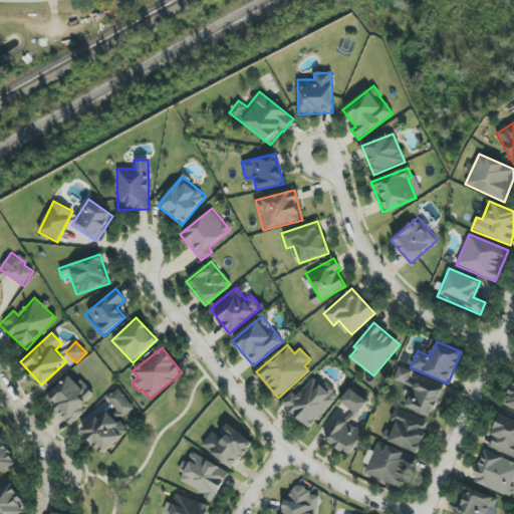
[(406,410),(435,419),(445,386),(397,370),(394,380),(413,387),(406,410)]
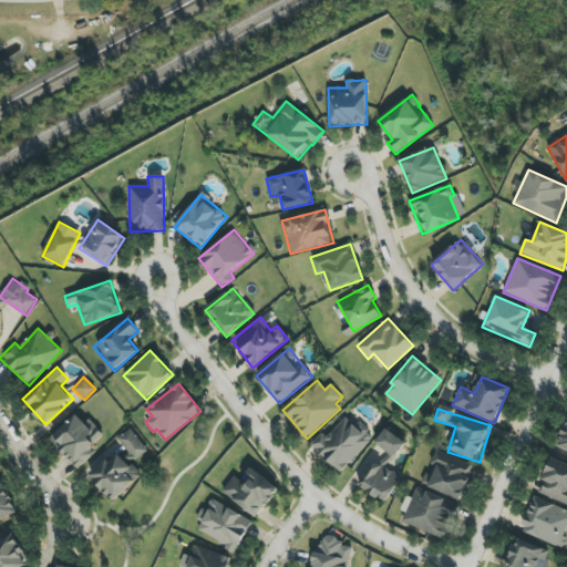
[(104,434),(89,419),(85,423),(75,413),(49,441),(79,468),(94,453),(90,449),(104,434)]
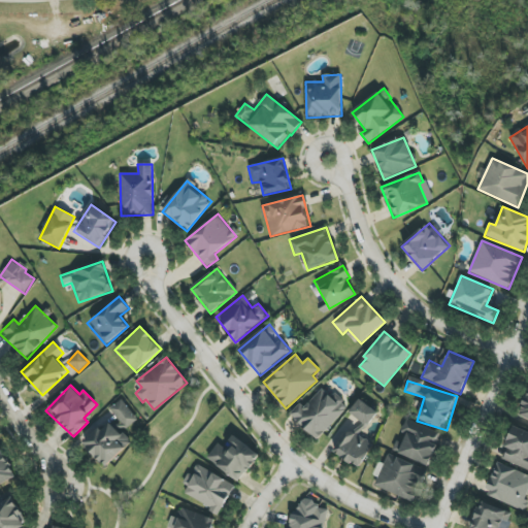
[(289,415),(317,440),(349,406),(333,392),(330,396),(322,389),(304,407),(300,403),(289,415)]
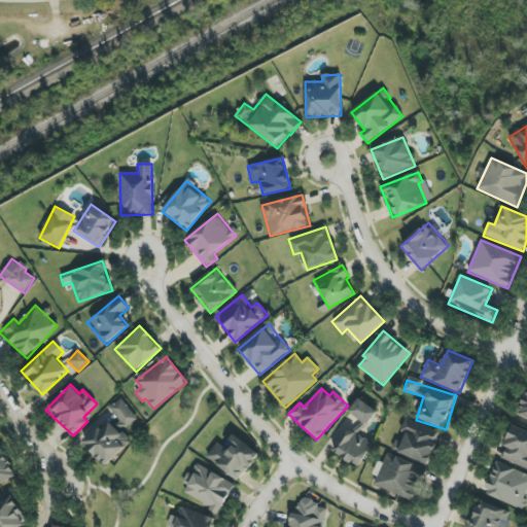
[(526,389),(518,414),(526,417),(526,389)]
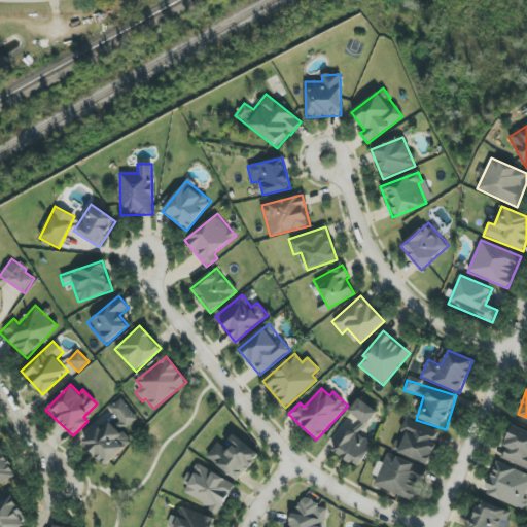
[(102,465),(133,444),(123,430),(137,420),(121,398),(109,408),(116,418),(84,440),(102,465)]
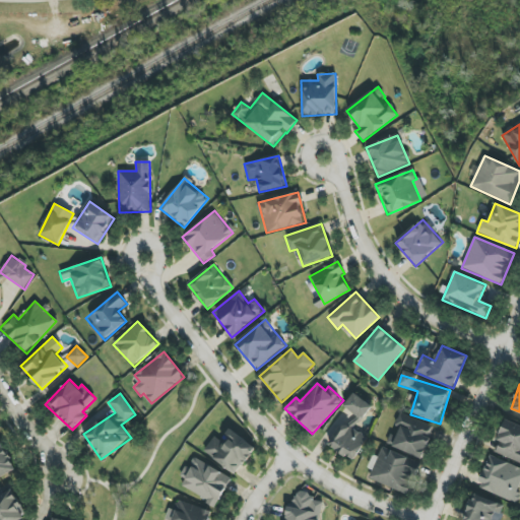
[(349,460),(365,437),(354,430),(371,405),(352,393),(344,407),(355,415),(348,427),(341,423),(327,445),(349,460)]
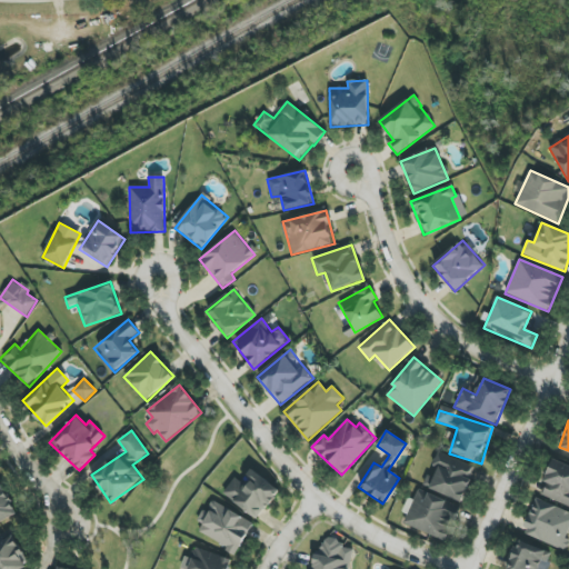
[(476,468),(438,451),(423,486),(461,502),(476,468)]
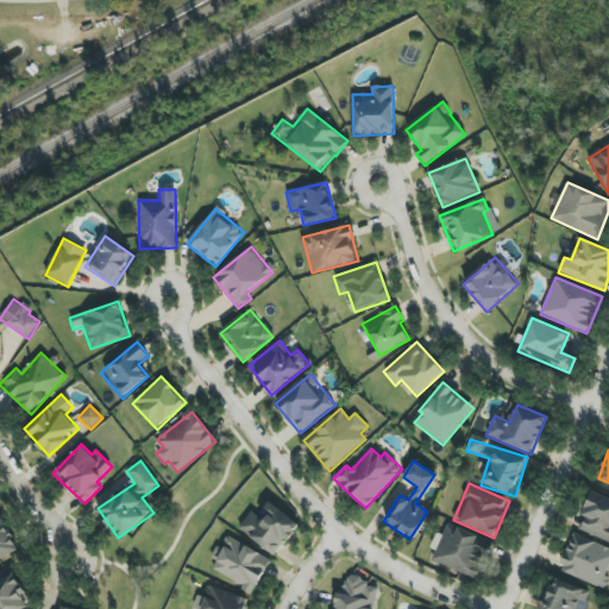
[(608,498),(594,491),(577,529),(608,541),(608,498)]
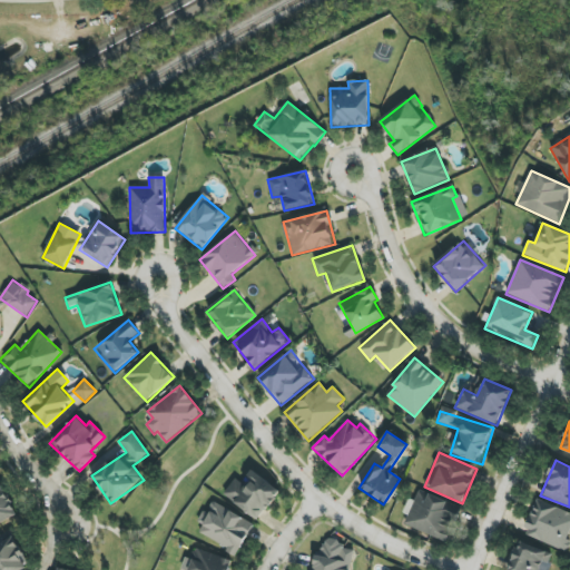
[(235,478),(223,497),(261,520),(281,490),(251,471),(243,482),(235,478)]
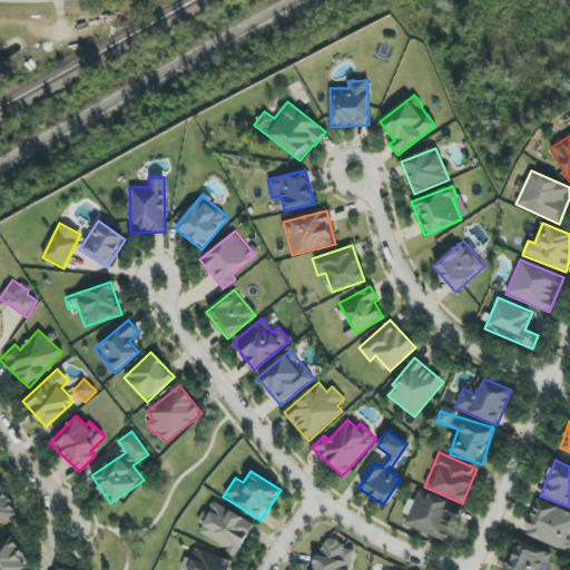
[(0,524),(18,514),(0,483),(0,524)]
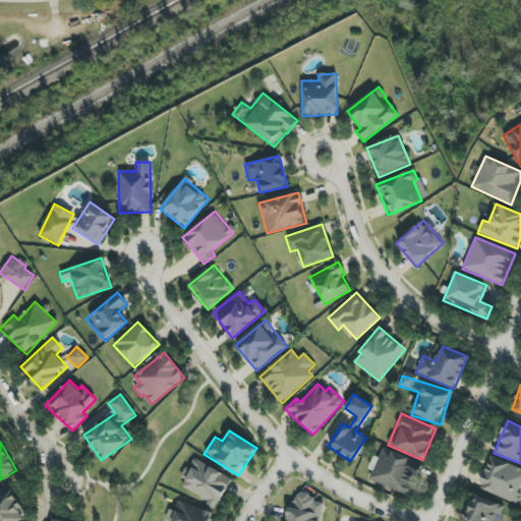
[(367,478),(408,497),(422,464),(381,447),(367,478)]
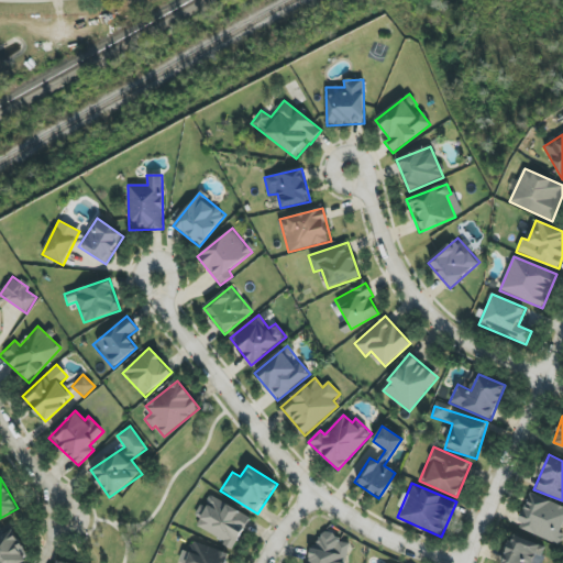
[(194,526),(234,548),(251,517),(210,495),(194,526)]
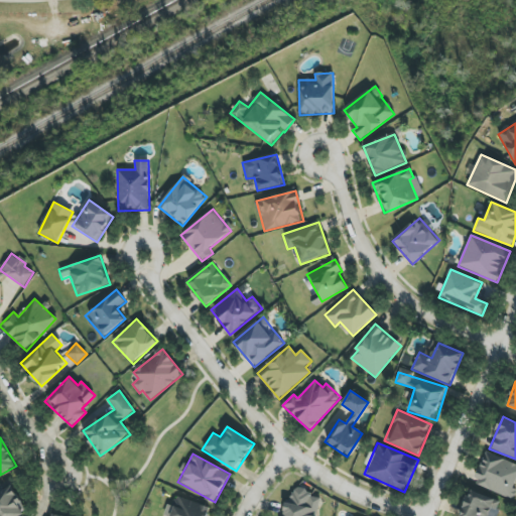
[(515,498),(515,495),(515,463),(484,454),(474,486),(515,498)]
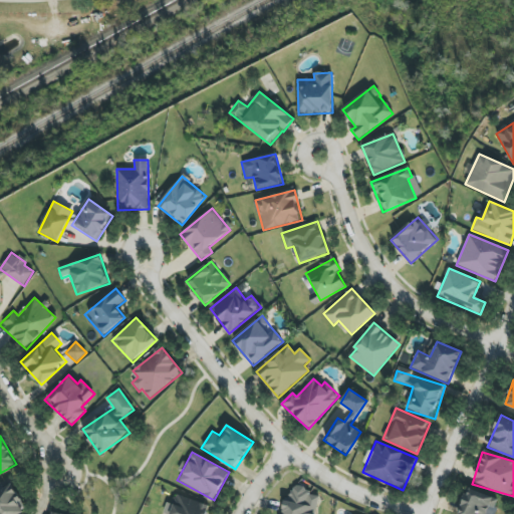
[(0,513),(22,513),(27,512),(11,479),(0,484),(0,513)]
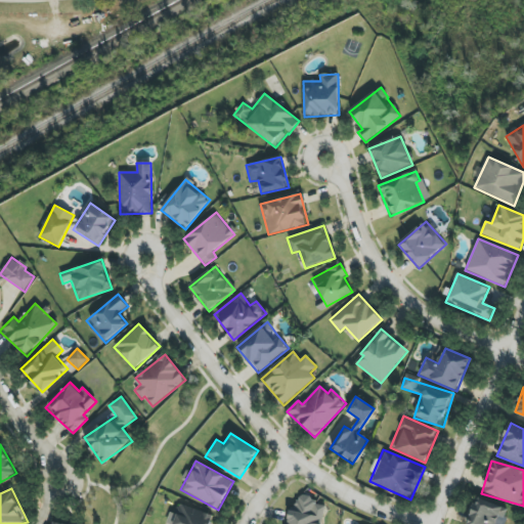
[(289,523),(321,523),(326,503),(294,496),(289,523)]
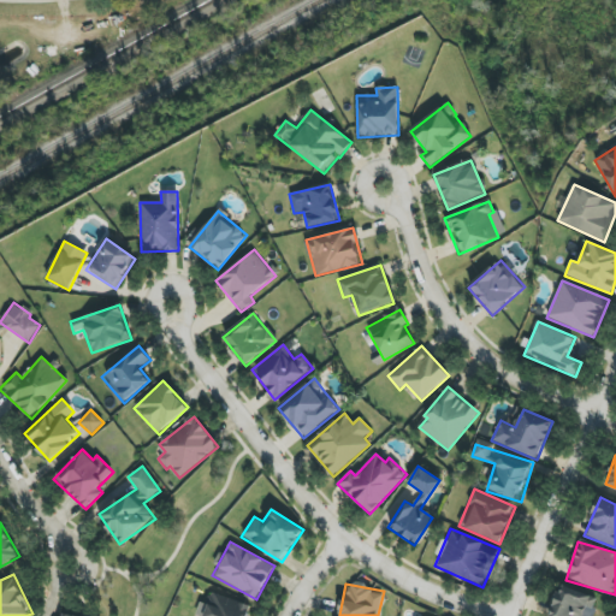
[(550,615),(592,615),(598,597),(560,586),(550,615)]
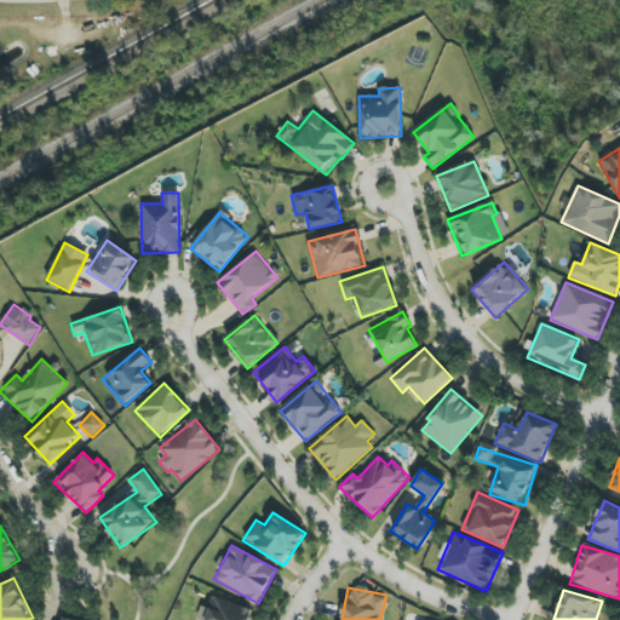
[(248,619),(252,609),(212,596),(208,608),(201,606),(197,619),(199,619),(248,619)]
